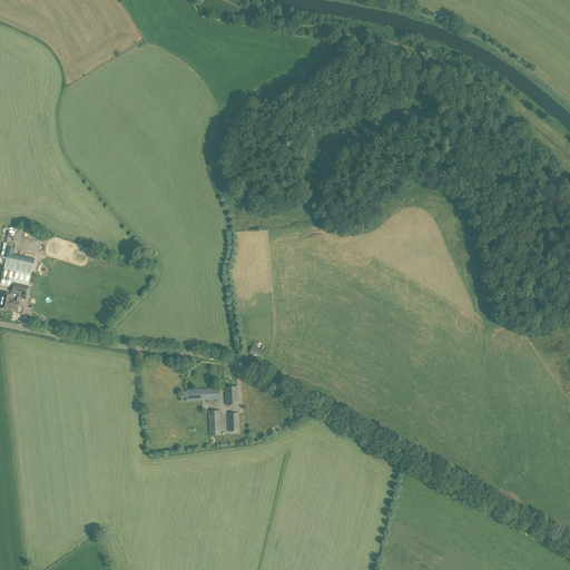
[(7,258),(1,279),(12,283),(29,286),(33,264),(35,258),(13,254),(15,248),(8,247),(5,258),(3,257),(2,265),(5,266),(6,258),(7,258)]
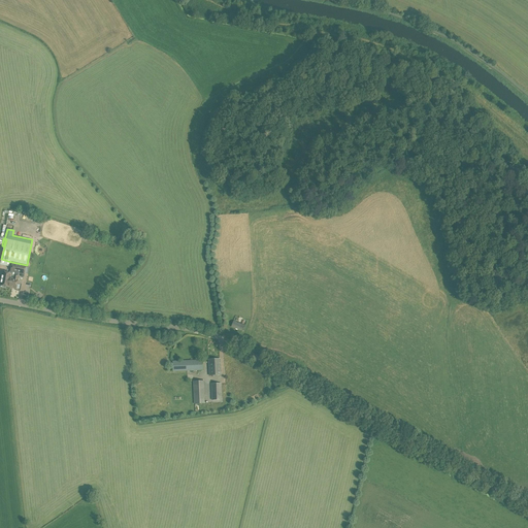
[(12,263),(11,271),(12,271),(11,274),(11,275),(18,276),(19,273),(25,274),(26,266),(12,263)]
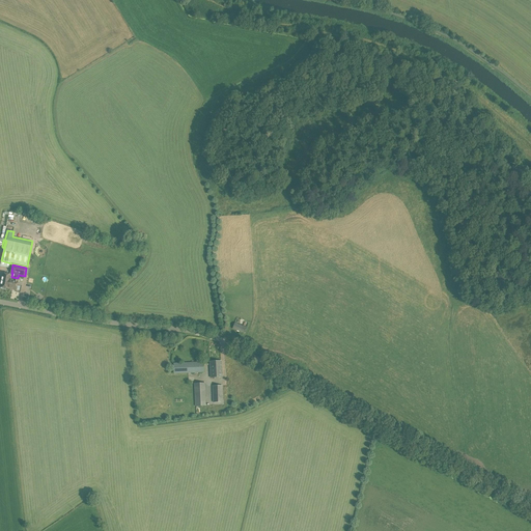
[(11,277),(11,276),(2,274),(0,286),(17,290),(18,285),(19,285),(19,282),(18,282),(19,278),(18,278),(11,277)]
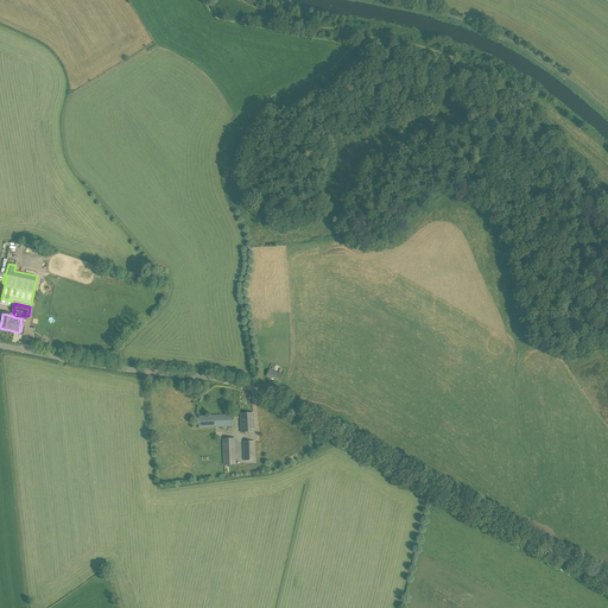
[(282,375),(268,369),(266,377),(279,381),(282,375)]
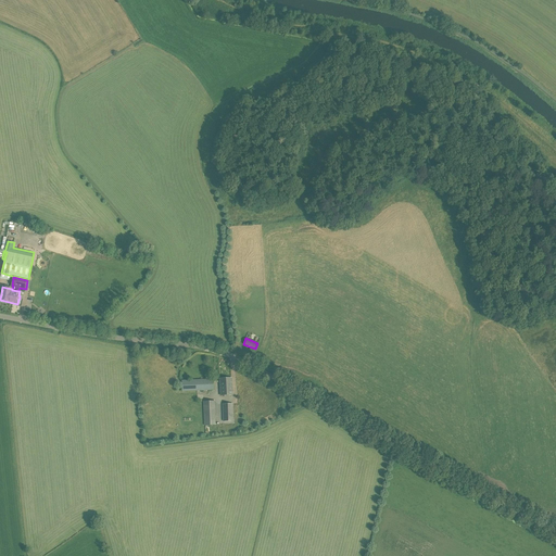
[(219,379),(220,393),(220,395),(232,395),(231,378),(219,379)]
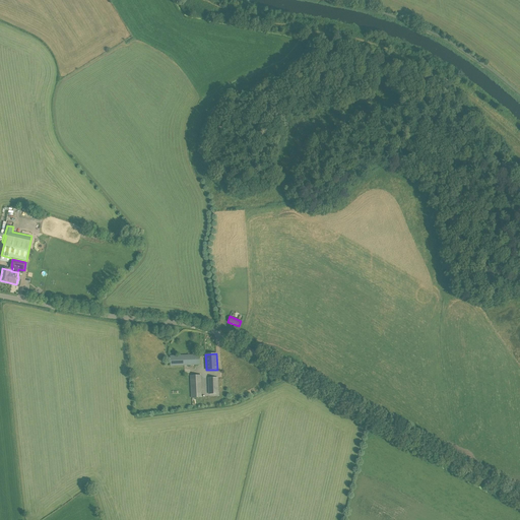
[(199,354),(171,355),(171,366),(200,365),(199,354)]
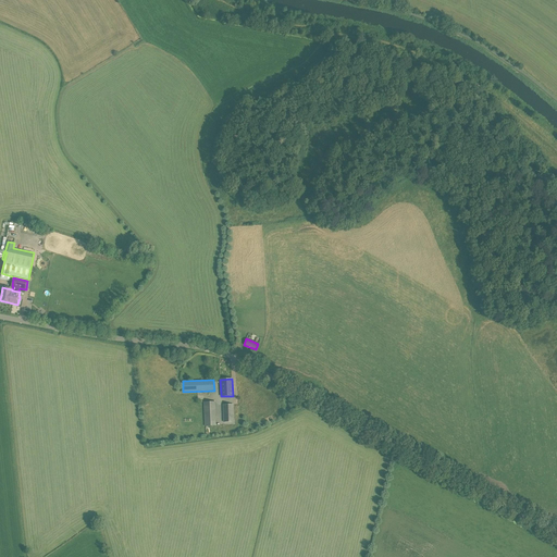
[(233,405),(223,405),(224,421),(234,421),(233,405)]
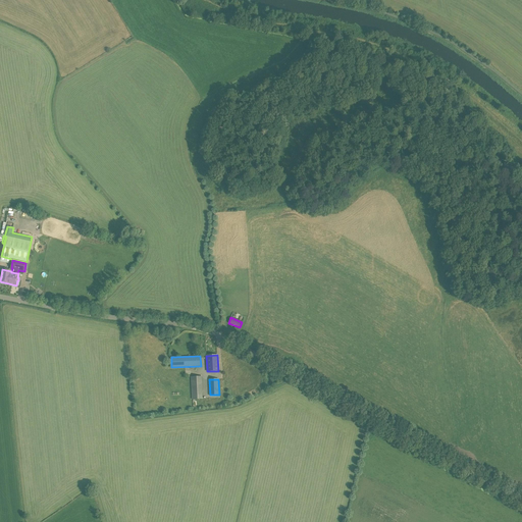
[(192,387),(193,398),(202,398),(202,387),(192,387)]
